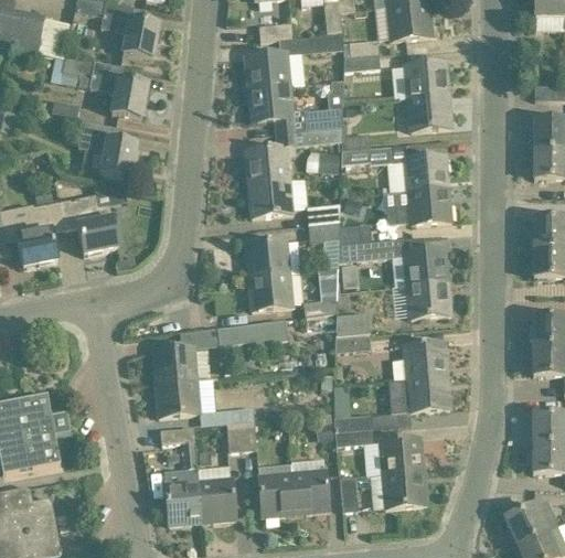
[(127,33),(123,54),(152,60),(159,24),(129,19),(132,7),(96,0),(77,0),(75,11),(103,15),(99,28),(127,33)]
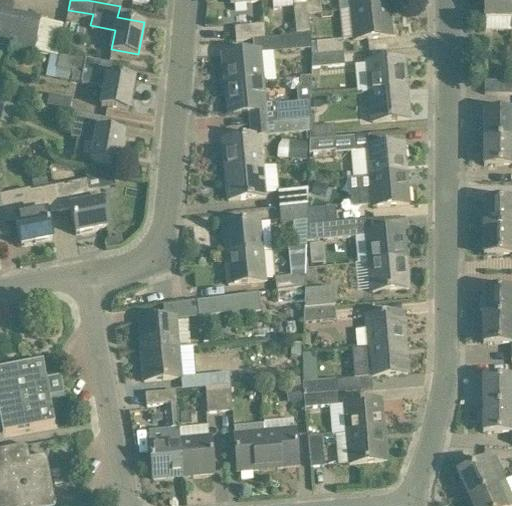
[(308,10),(306,0),(293,1),(296,31),(310,30),(308,10)]
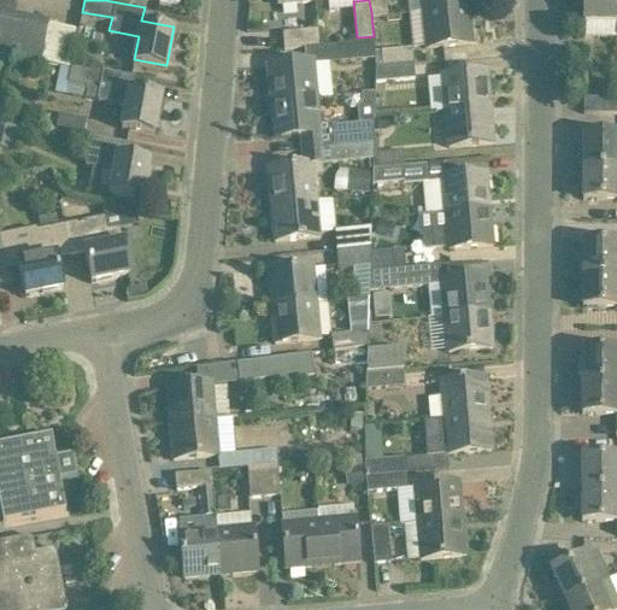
[(387,11),(386,0),(369,0),(371,12),(387,11)]
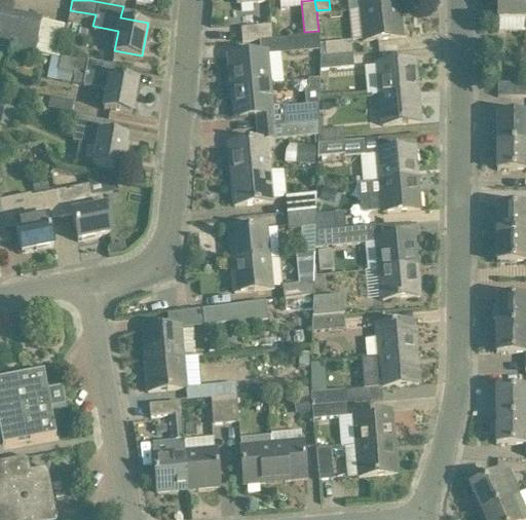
[(497,0),(497,15),(524,15),(524,27),(525,27),(525,0),(497,0)]
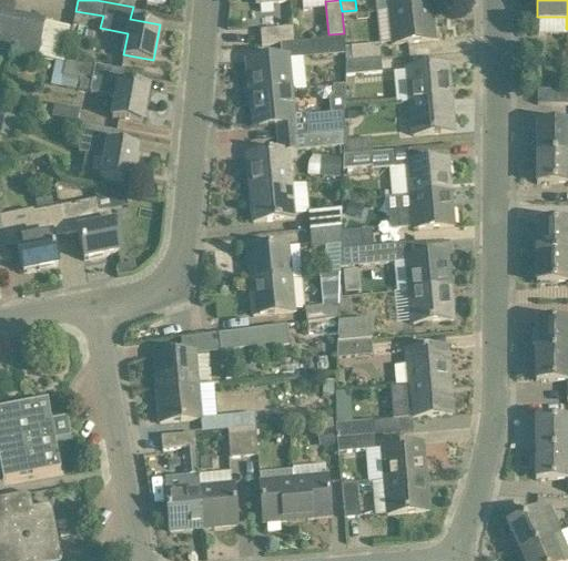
[(430,3),(419,3),(387,7),(391,40),(434,36),(430,3)]
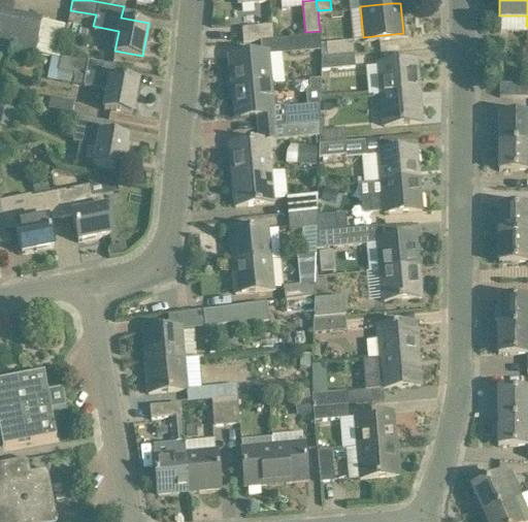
[(0,43),(34,51),(41,17),(0,7),(0,43)]
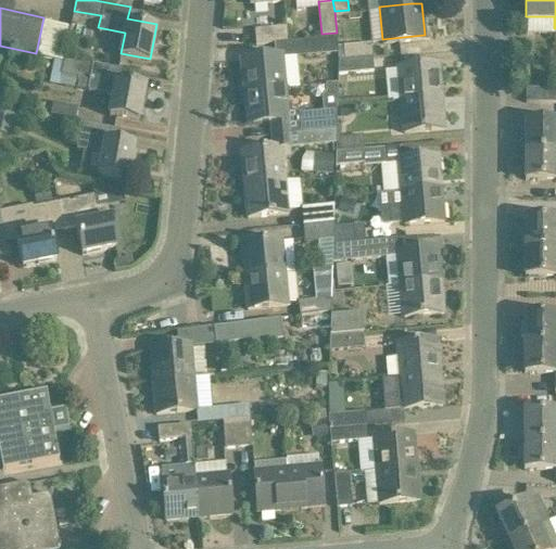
[(286,22),(276,23),(254,25),(255,40),(288,37),(286,22)]
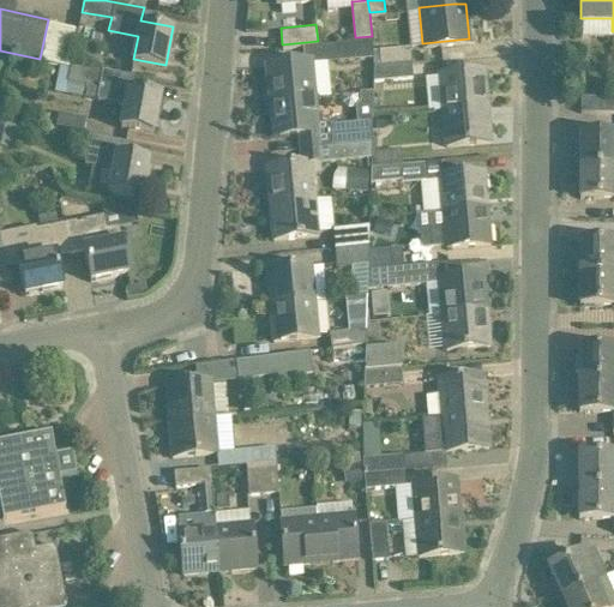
[(373,54),(372,36),(355,37),(336,40),(337,58),(373,54)]
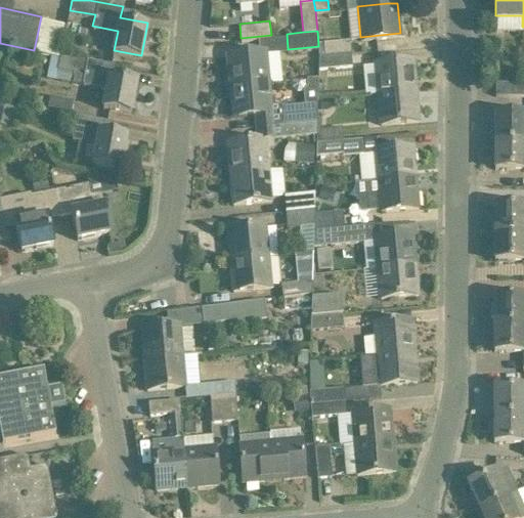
[(322,39),(323,52),(351,50),(350,37),(322,39)]
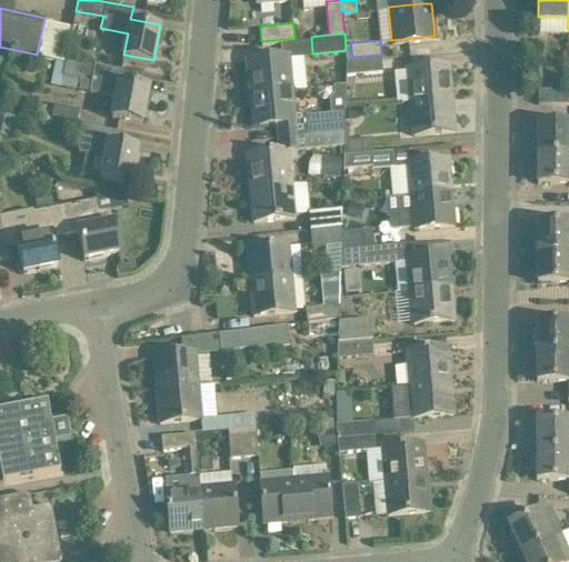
[(291,87),(288,52),(247,56),(250,90),(261,89),(291,87)]
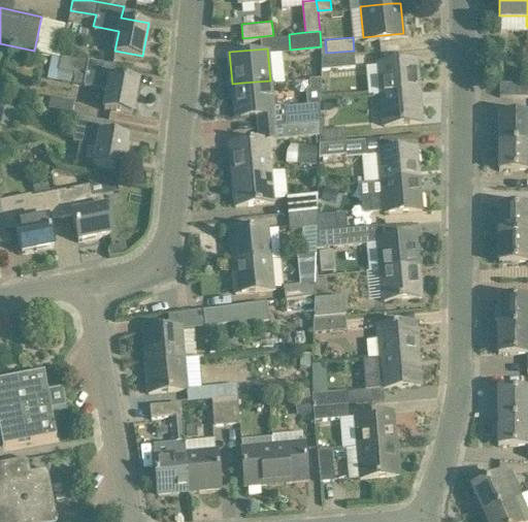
[(355,63),(354,51),(326,53),(321,53),(322,66),(355,63)]
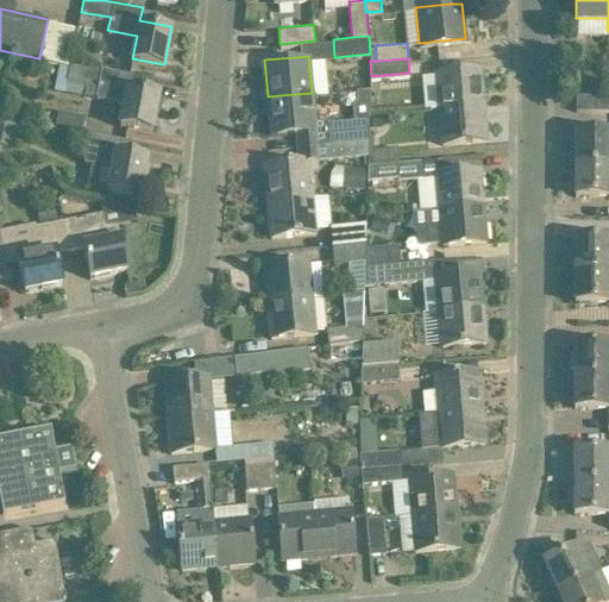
[(483,100),(479,66),(435,69),(435,71),(422,73),(425,107),(439,106),(439,105),(471,101),(483,100)]
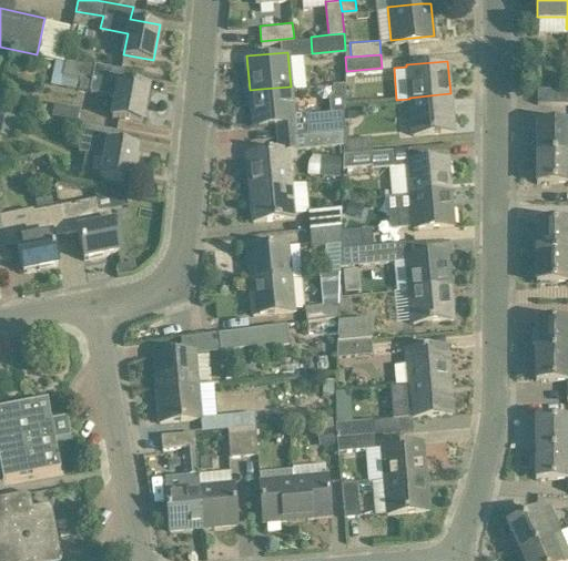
[(142,120),(149,85),(119,80),(121,68),(94,62),(89,89),(115,93),(112,114),(142,120)]
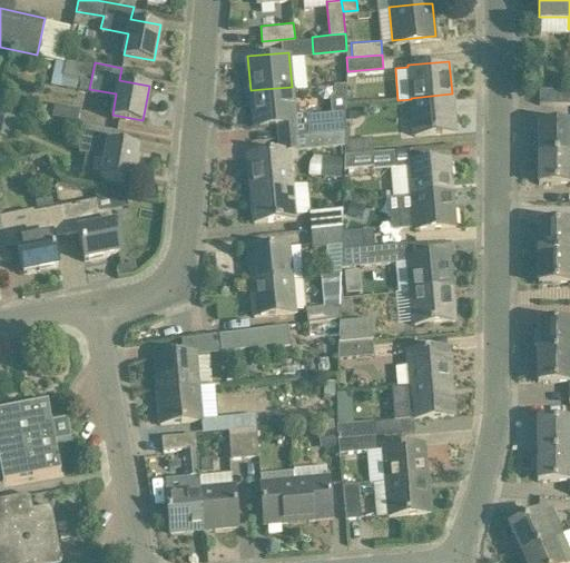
[(61,84),(79,87),(81,76),(64,72),(61,84)]
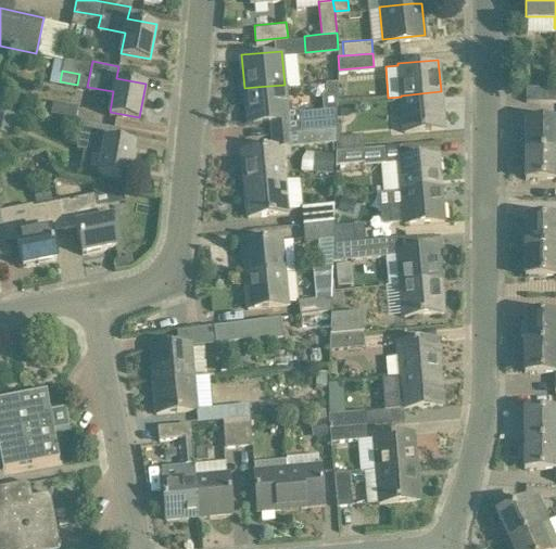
[(314,128),(337,126),(338,79),(326,79),(326,88),(321,92),(323,107),(303,109),(295,110),(298,129),(314,128)]
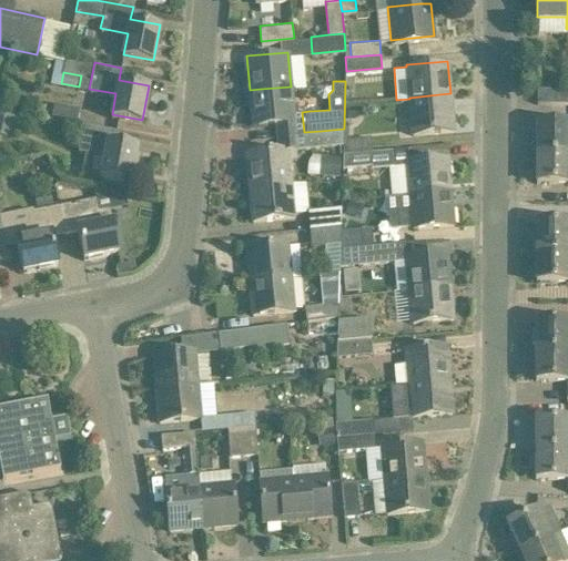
[(537,100),(559,100),(567,100),(567,85),(537,85),(537,100)]
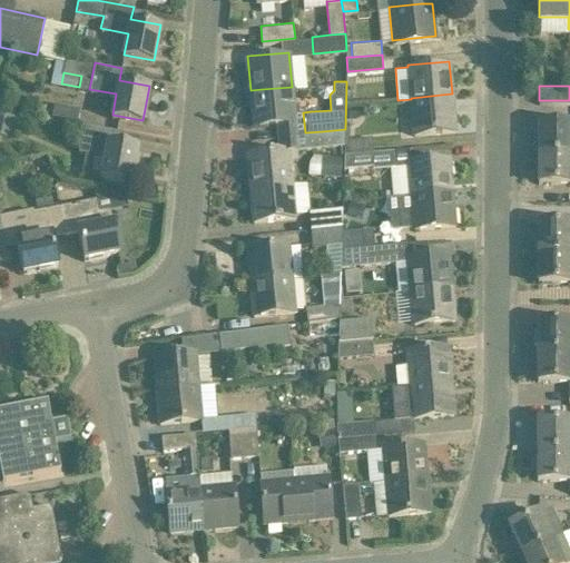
[(254,124),(294,119),(294,110),(292,87),(262,89),(251,90),(254,124)]
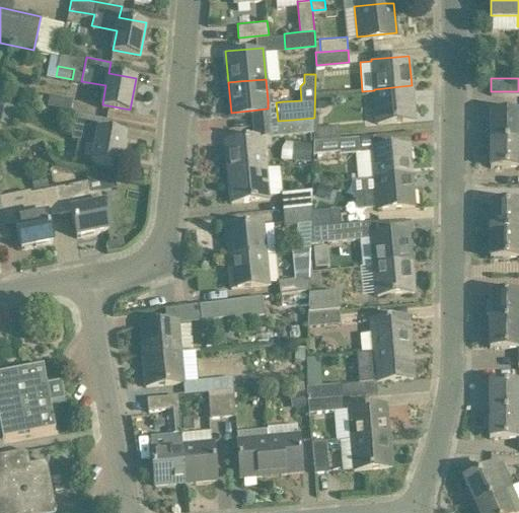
[(412,85),(401,86),(374,89),(374,90),(376,120),(415,117),(412,85)]
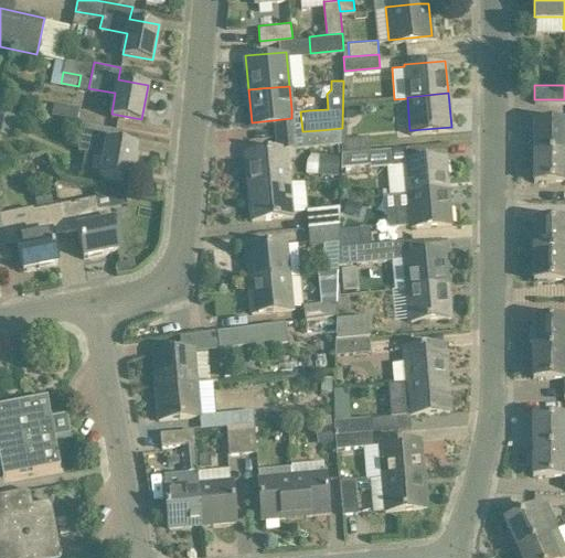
[(55,99),(53,108),(77,111),(78,103),(55,99)]
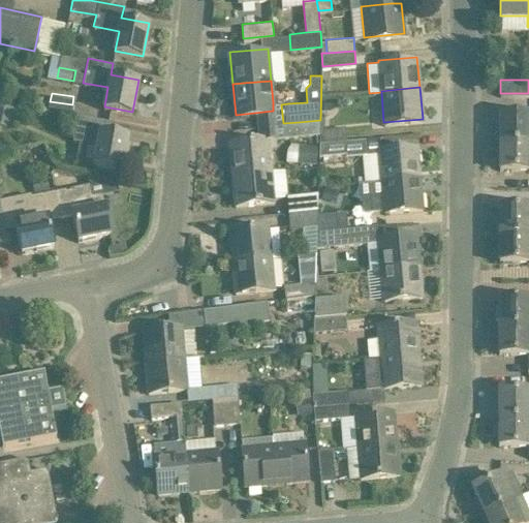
[(0,123),(7,125),(11,105),(0,102),(0,123)]
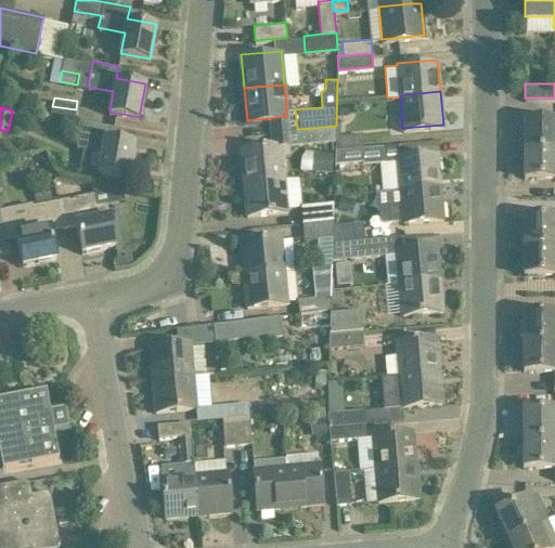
[(554,116),(525,116),(525,146),(554,146),(554,116)]
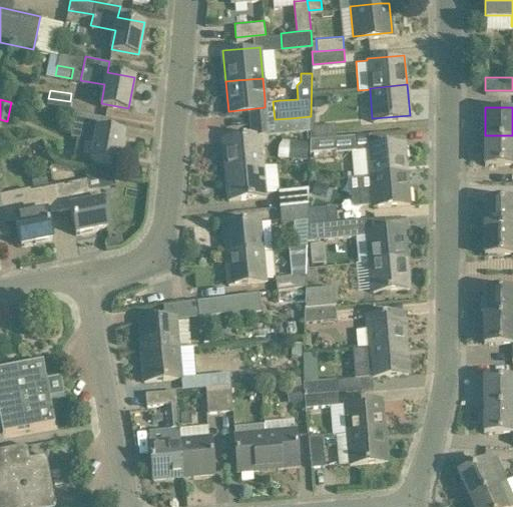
[(94,139),(91,157),(118,162),(124,131),(98,126),(100,114),(75,109),(71,134),(94,139)]
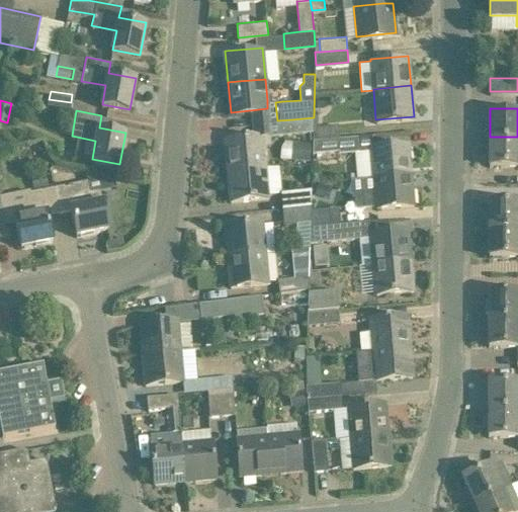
[(313,131),(313,124),(314,117),(292,119),(277,120),(278,134),(313,131)]
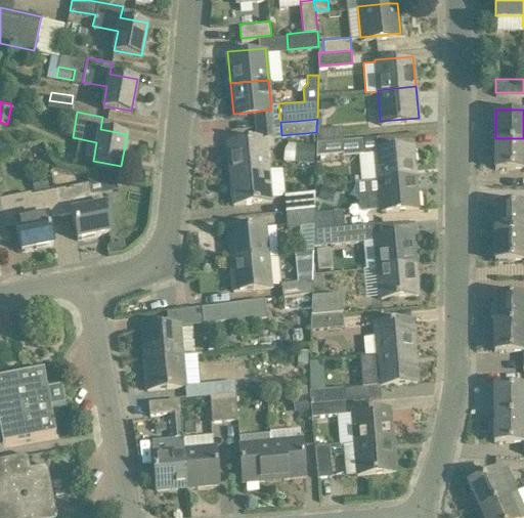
[(316,132),(316,139),(343,137),(342,123),(316,126),(316,132)]
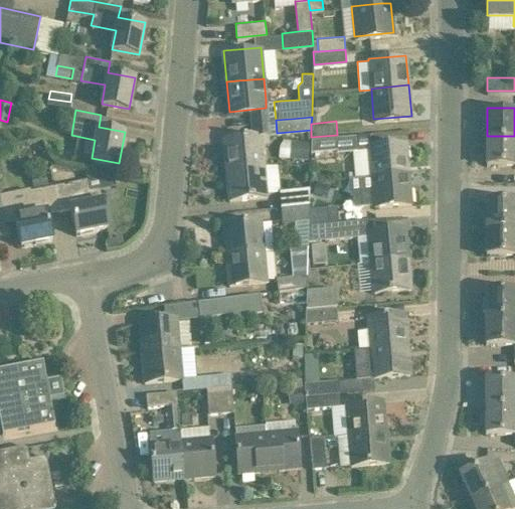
[(223,137),(226,166),(236,165),(263,163),(261,134),(223,137)]
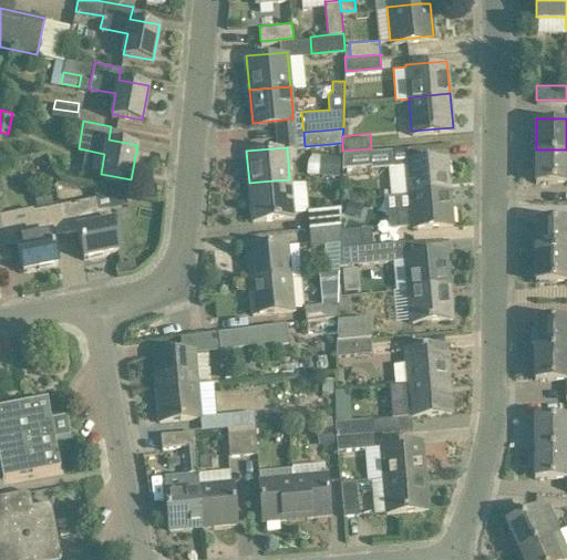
[(371,163),(371,148),(342,151),(341,164),(371,163)]
